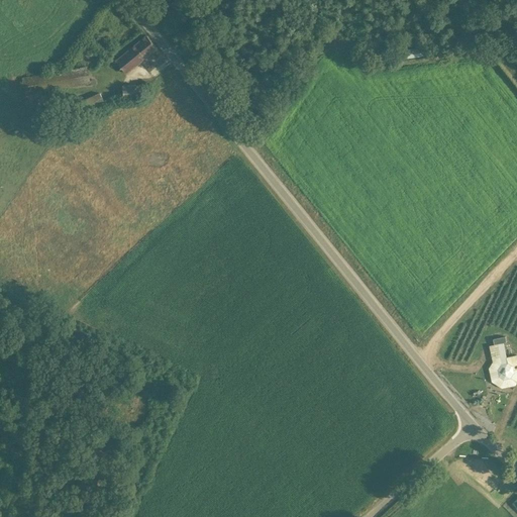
[(141,61),(157,47),(147,35),(116,61),(126,73),(141,61)]
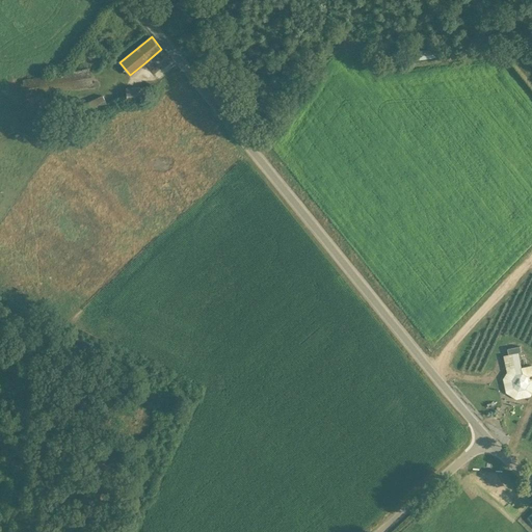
[(91,61),(94,59),(98,55),(94,51),(89,55),(87,57),(91,61)]
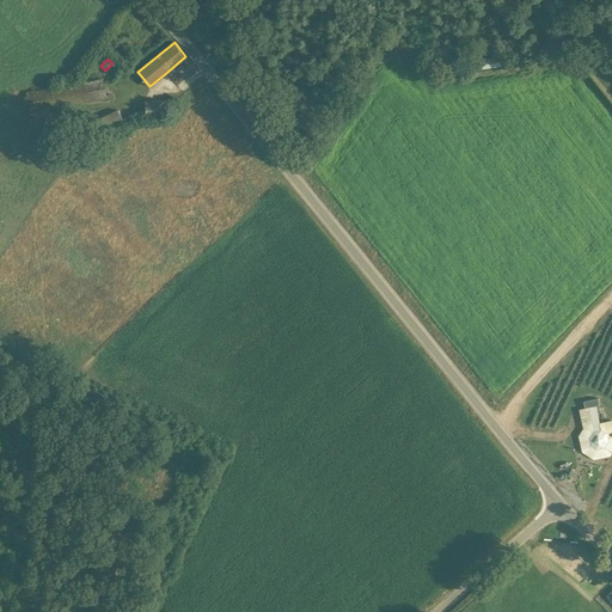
[(104,78),(26,91),(30,112),(108,98),(104,78)]
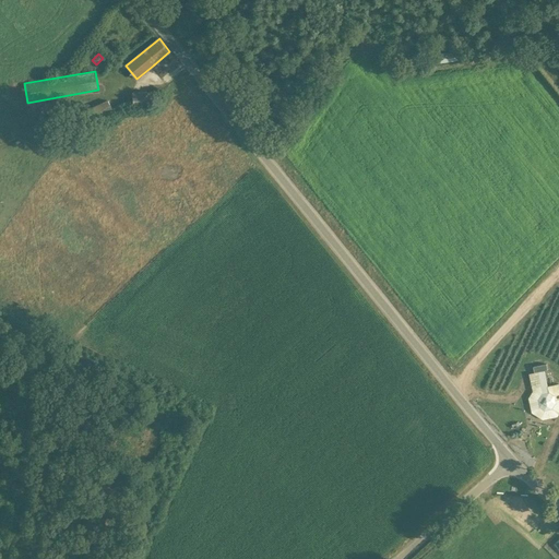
[(549,387),(545,370),(543,371),(548,392),(554,396),(554,394),(558,393),(558,388),(558,384),(549,387)]
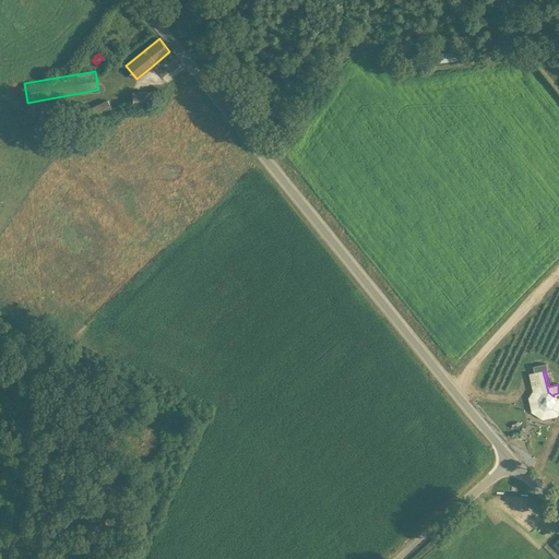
[(548,392),(543,371),(536,372),(542,394),(537,400),(539,407),(544,411),(551,408),(556,403),(555,401),(558,399),(558,393),(554,394),(554,396),(548,392)]
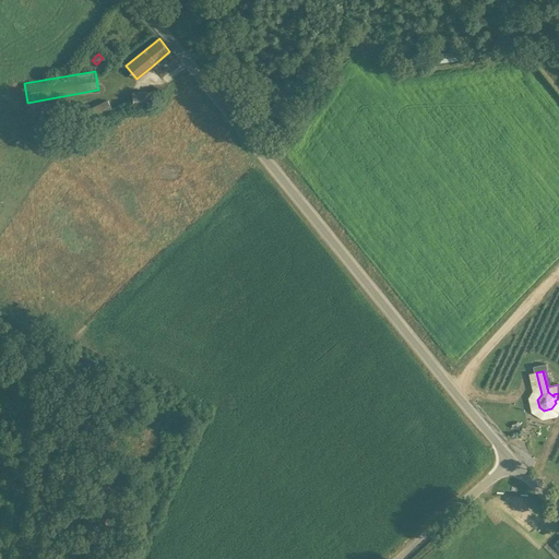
[(558,414),(558,399),(555,401),(556,403),(551,408),(544,411),(539,407),(537,400),(542,394),(536,372),(534,373),(530,375),(533,392),(528,399),(532,414),(543,420),(558,417),(558,414)]
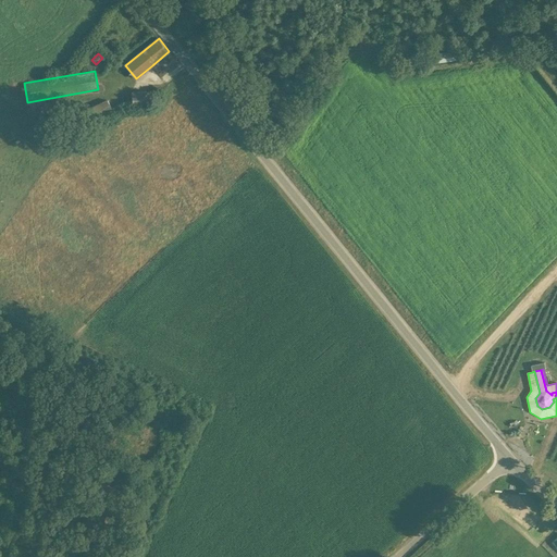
[(533,426),(540,430),(543,423),(536,420),(533,426)]
